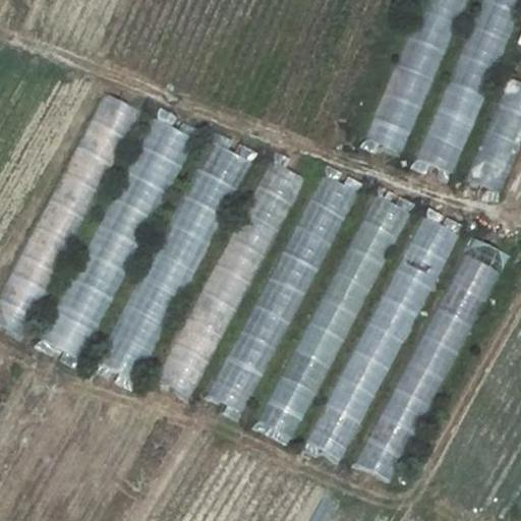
[(416,6),(371,141),(405,153),(450,17),(416,6)]
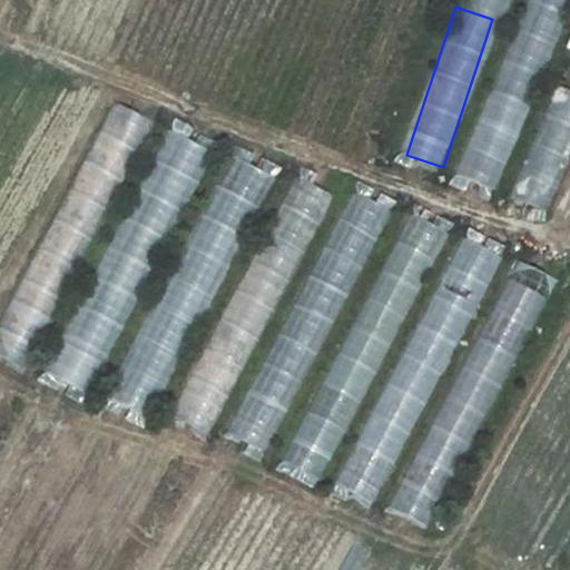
[(544,212),(569,149),(569,90),(556,85),(510,197),(544,212)]
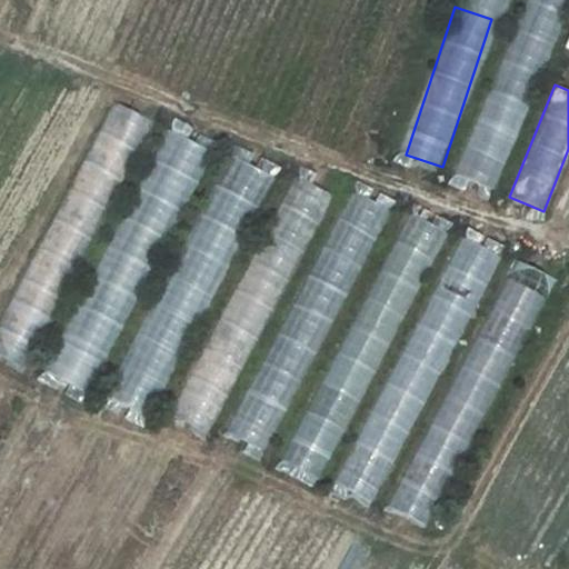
[(463,179),(498,188),(519,97),(485,89),(463,179)]
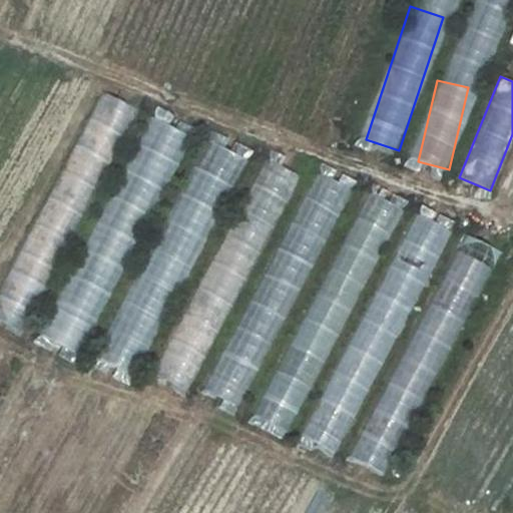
[(102,81),(0,294),(0,321),(23,332),(136,97),(102,81)]
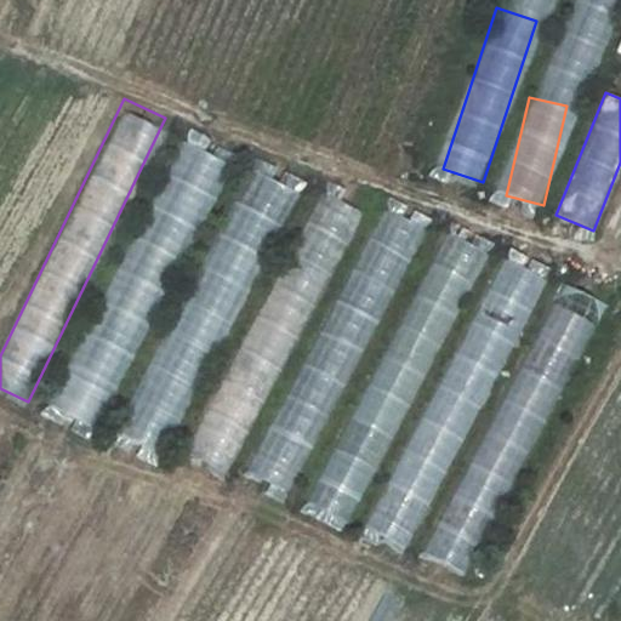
[(141,345),(161,273),(200,210),(197,220),(221,181),(226,163),(206,151),(201,149),(184,138),(180,147),(174,166),(154,198),(148,221),(119,268),(120,265),(106,288),(97,318),(73,357),(72,362),(57,386),(50,412),(92,425),(141,345)]
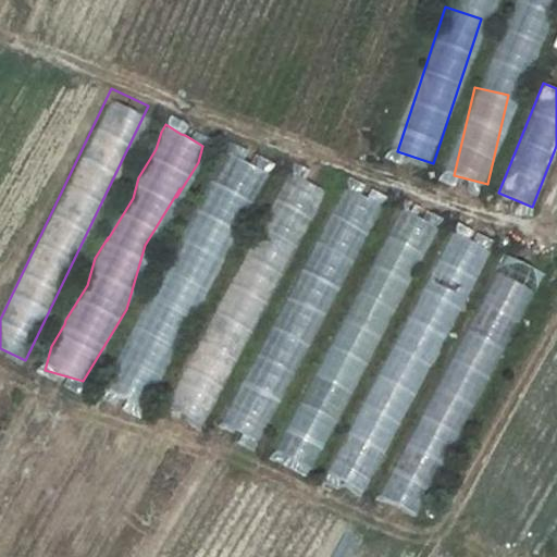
[(104,388),(144,408),(262,168),(223,149),(104,388)]
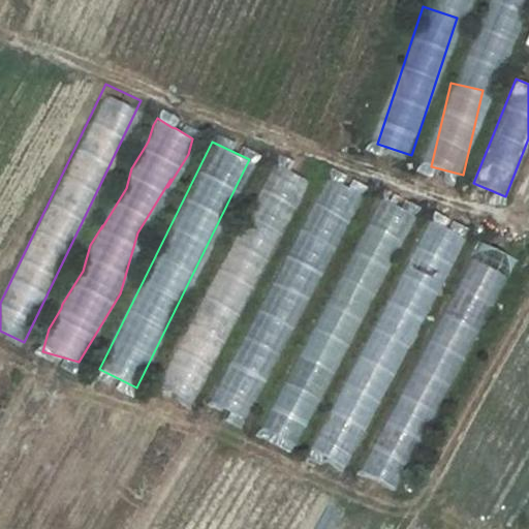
[(155,384),(188,403),(266,260),(269,262),(315,178),(280,158),(155,384)]
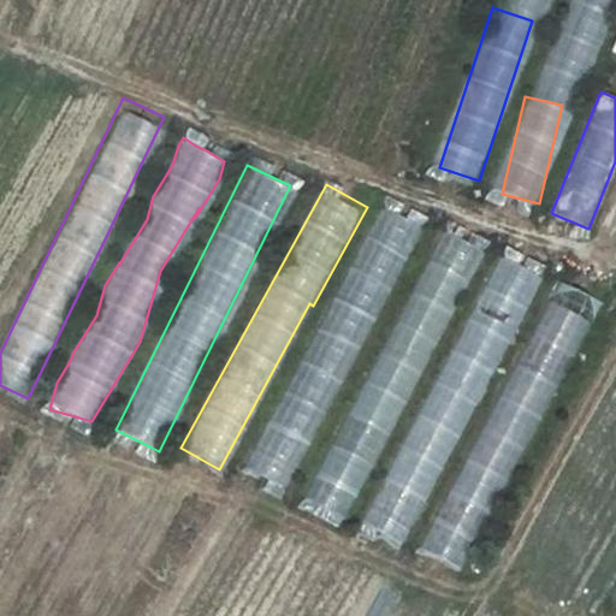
[(374,205),(320,333),(301,325),(237,477),(291,499),(410,219),(374,205)]
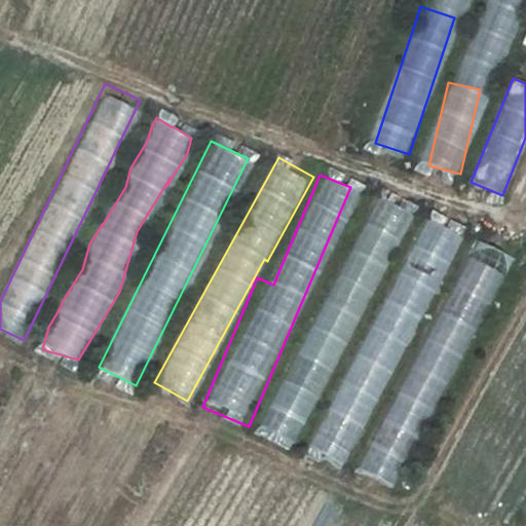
[(375,186),(263,436),(268,438),(271,430),(300,444),(405,211),(392,204),(397,196),(375,186)]
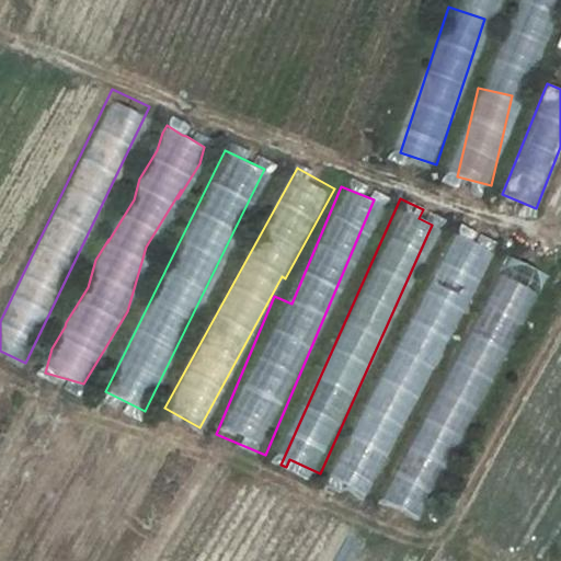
[(446,230),(336,483),(374,499),(483,245),(446,230)]
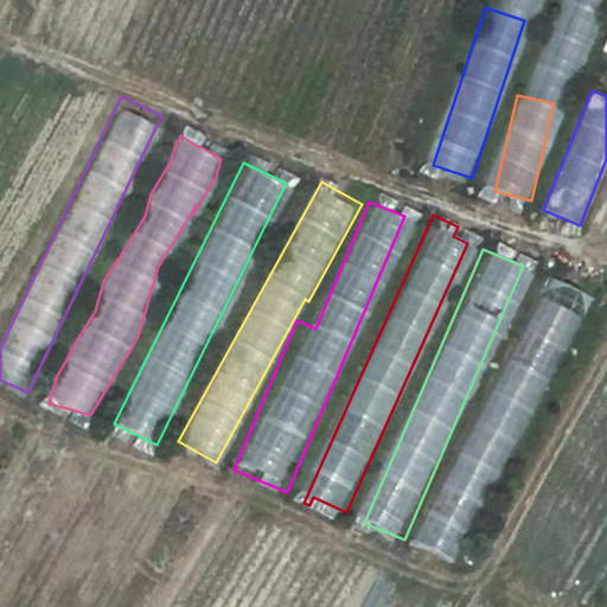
[(454,560),(575,288),(542,274),(421,545),(454,560)]
